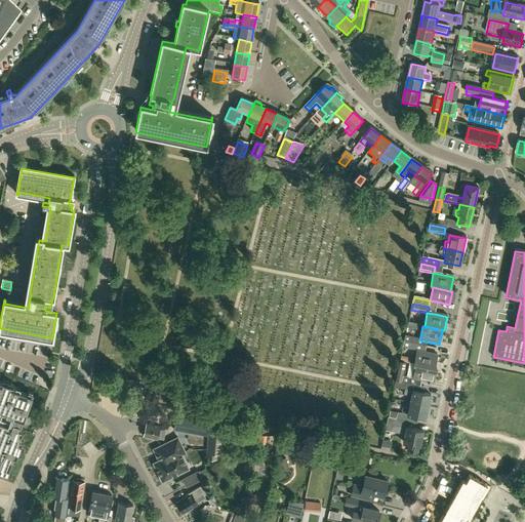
[(418,346),(419,340),(405,337),(404,343),(418,346)]
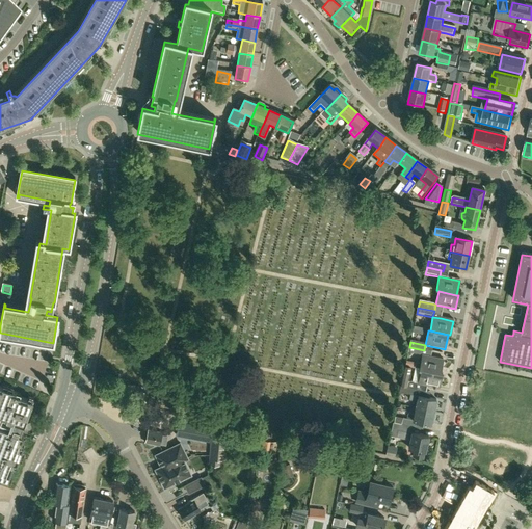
[(408,353),(422,356),(423,355),(424,350),(409,347),(408,353)]
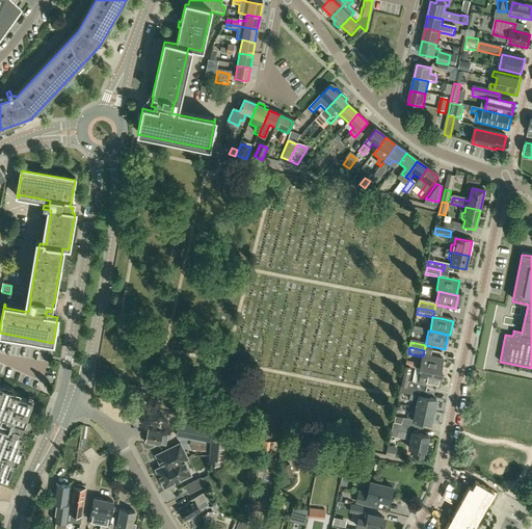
[(440,374),(443,361),(423,355),(422,356),(420,370),(422,370),(440,374)]
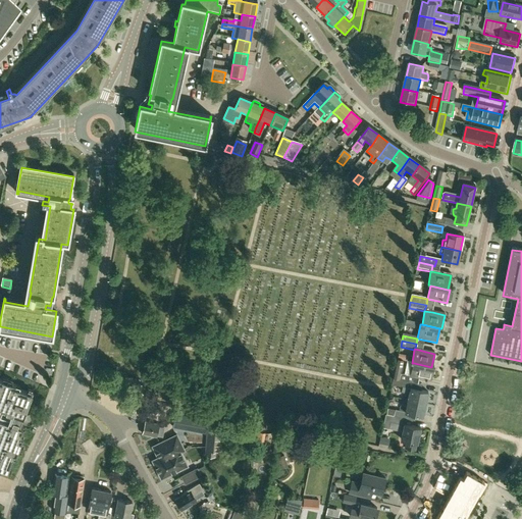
[(398,361),(395,374),(394,380),(401,381),(408,382),(409,376),(400,375),(403,362),(398,361)]
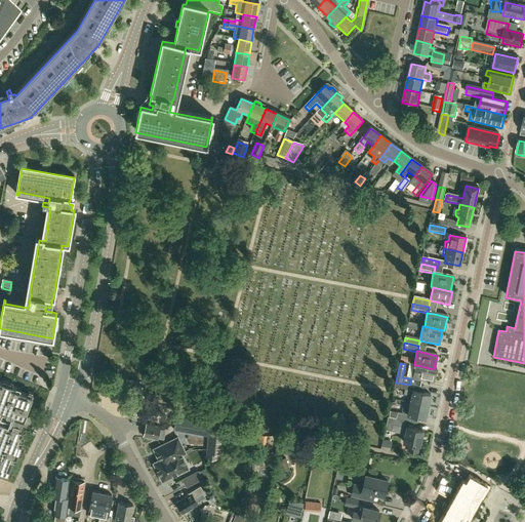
[(436,370),(434,369),(416,365),(413,379),(433,384),(436,370)]
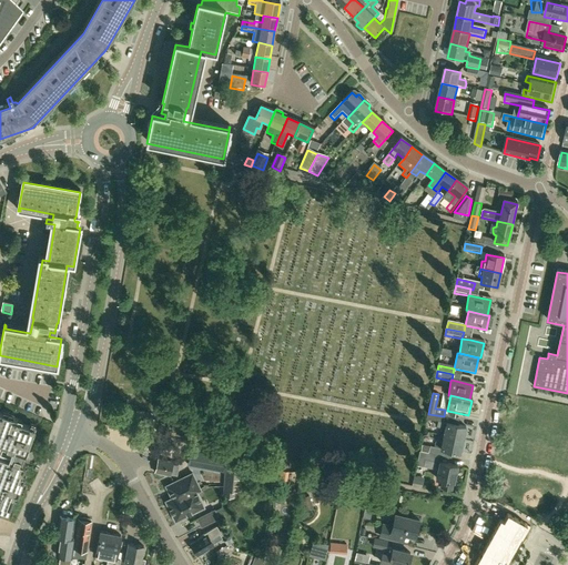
[(22,466),(34,431),(16,424),(17,421),(0,414),(0,444),(7,446),(6,450),(11,452),(8,462),(0,458),(0,512),(8,515),(14,496),(18,497),(24,477),(21,476),(24,467),(22,466)]
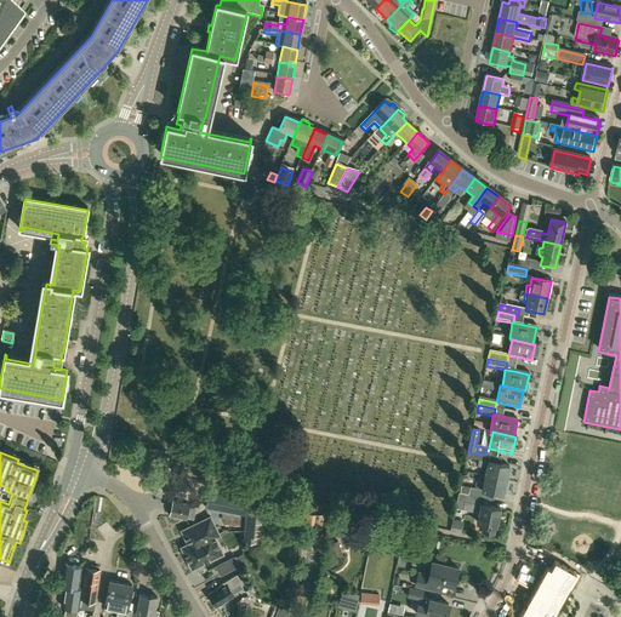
[(477,453),(476,461),(482,462),(480,469),(486,470),(484,478),(506,483),(508,468),(496,466),(497,458),(485,455),(477,453)]
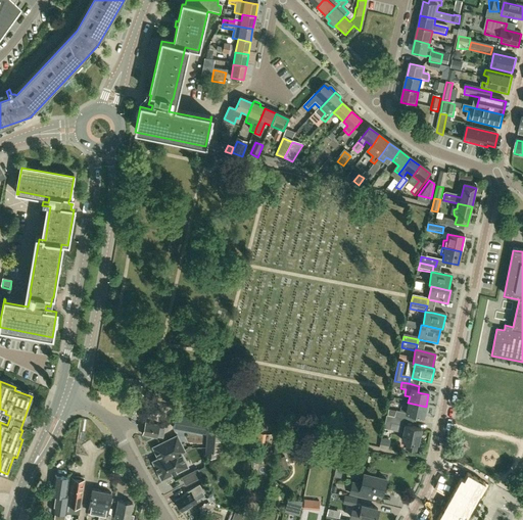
[(423,419),(426,407),(408,403),(407,410),(401,409),(400,414),(395,413),(394,419),(411,422),(413,416),(423,419)]
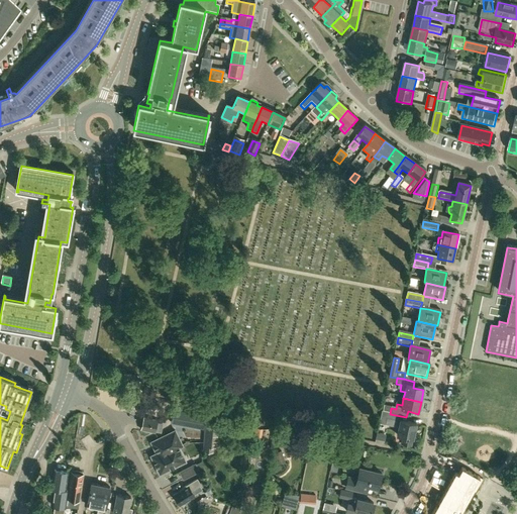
[(204,432),(206,418),(173,411),(171,425),(204,432)]
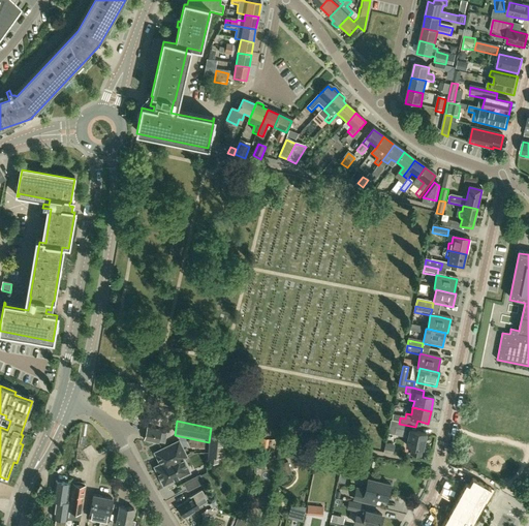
[(415,427),(399,424),(392,422),(389,434),(395,435),(397,437),(407,439),(405,447),(412,449),(410,456),(419,458),(422,451),(423,451),(426,435),(416,433),(417,428),(415,427)]
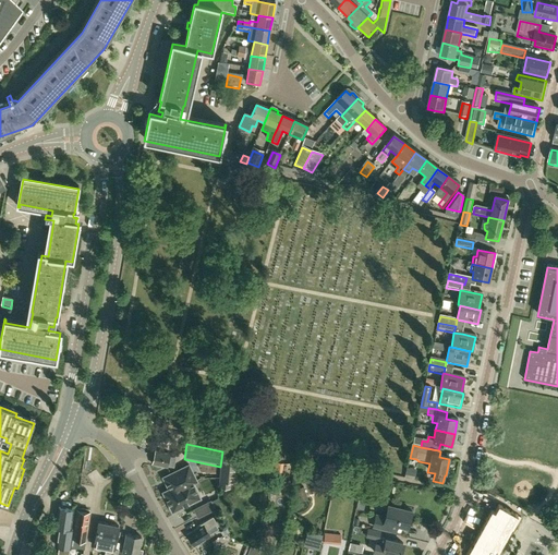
[(167,470),(170,457),(170,456),(156,453),(153,467),(167,470)]
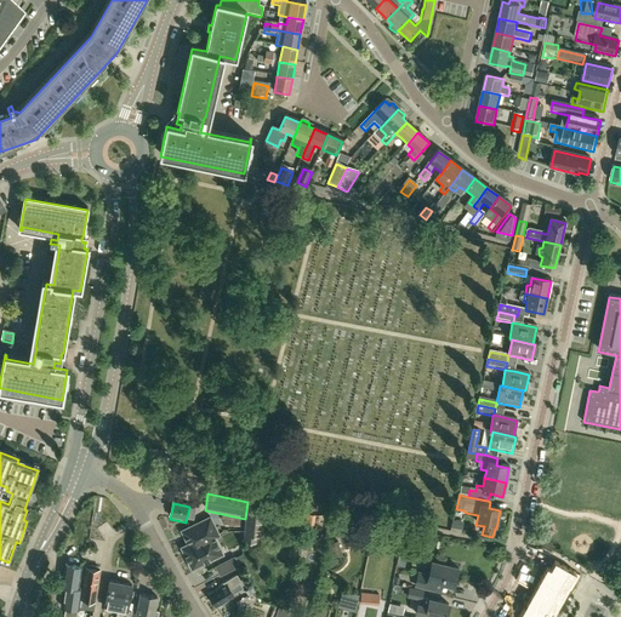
[(261,538),(263,514),(249,513),(245,544),(255,546),(256,538),(261,538)]
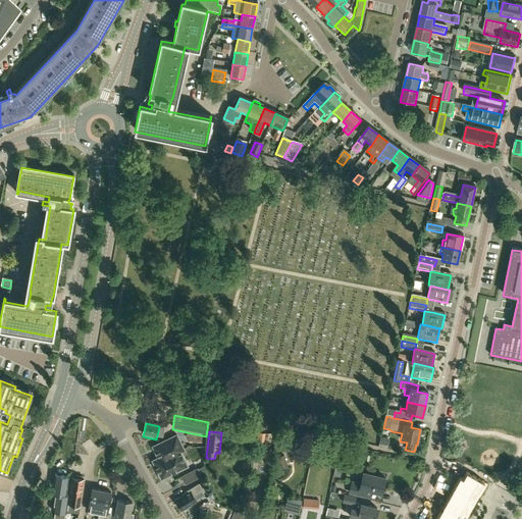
[(161,480),(180,471),(188,467),(180,453),(180,452),(181,453),(181,452),(181,451),(175,438),(174,437),(174,438),(154,448),(153,449),(158,459),(153,462),(161,480)]
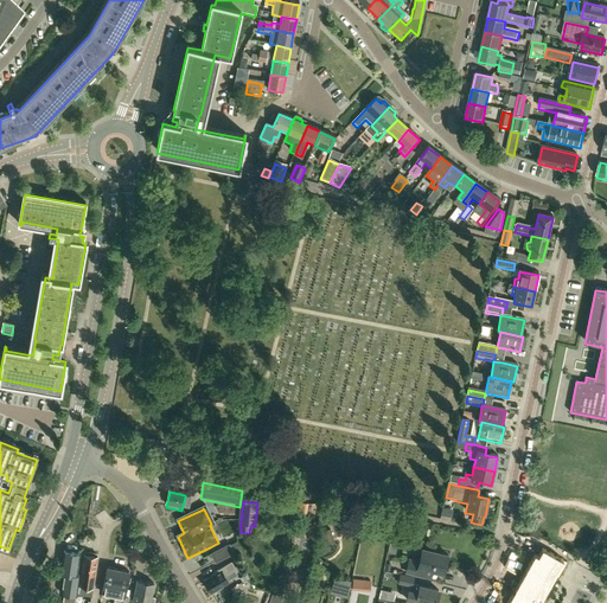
[(325,545),(333,541),(331,532),(321,536),(325,545)]
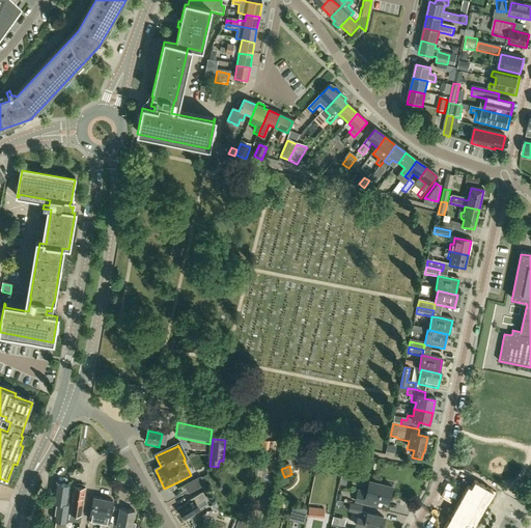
[(254,477),(246,475),(245,483),(253,484),(254,477)]
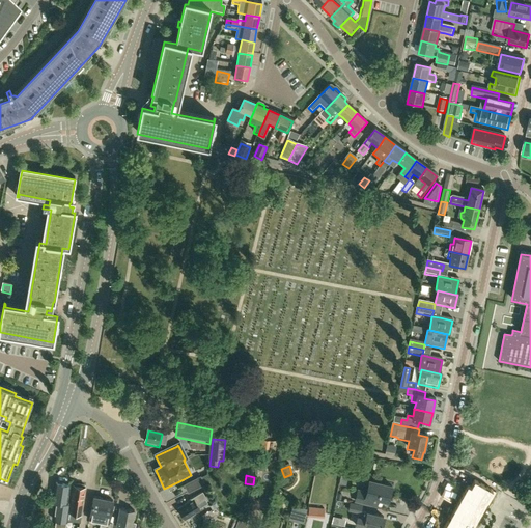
[(185,487),(189,494),(204,485),(201,478),(185,487)]
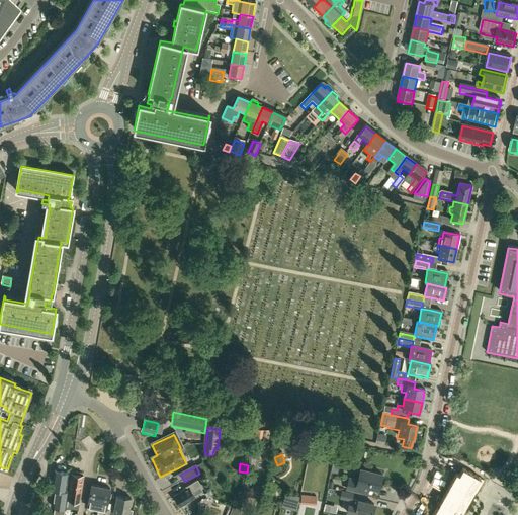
[(377,492),(381,476),(360,470),(357,482),(348,480),(346,491),(359,494),(360,487),(377,492)]
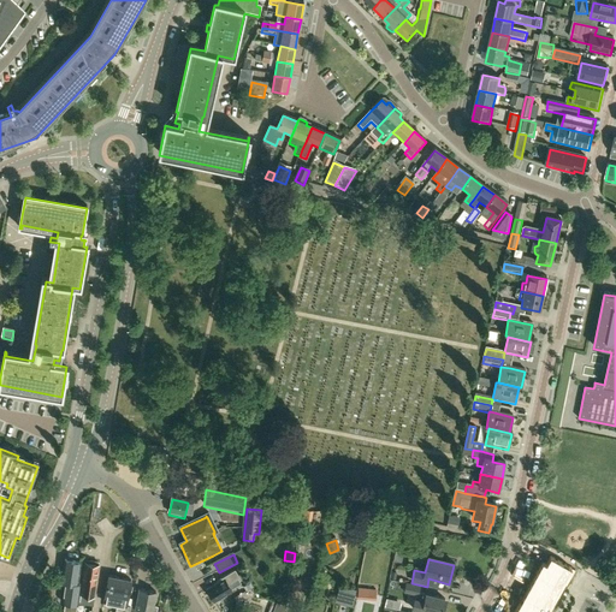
[(550,611),(563,588),(567,590),(575,574),(550,560),(546,568),(543,565),(516,611),(550,611)]
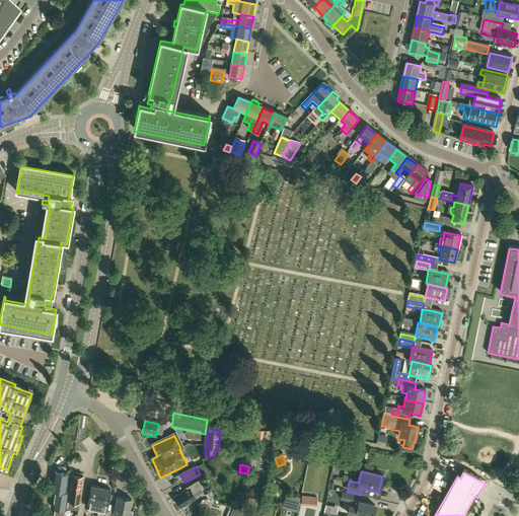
[(65,494),(68,475),(55,473),(52,492),(56,493),(53,510),(55,510),(54,515),(65,515),(68,494),(65,494)]
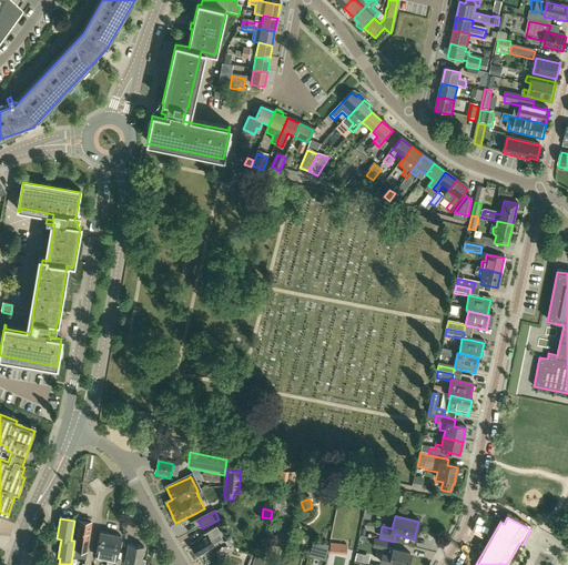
[(89,541),(92,524),(79,522),(74,551),(88,552),(89,541)]
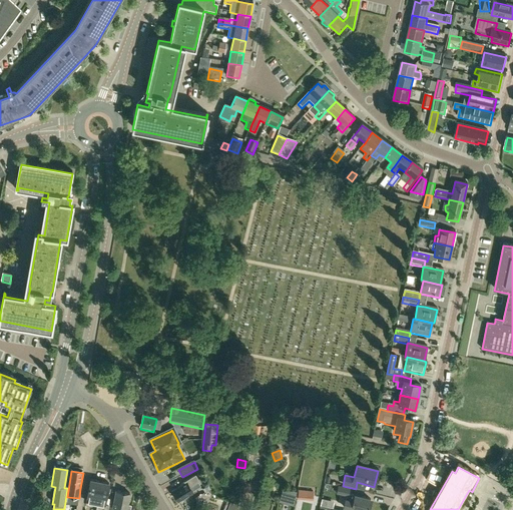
[(189,489),(199,483),(194,476),(180,485),(181,487),(171,493),(178,504),(193,494),(189,489)]
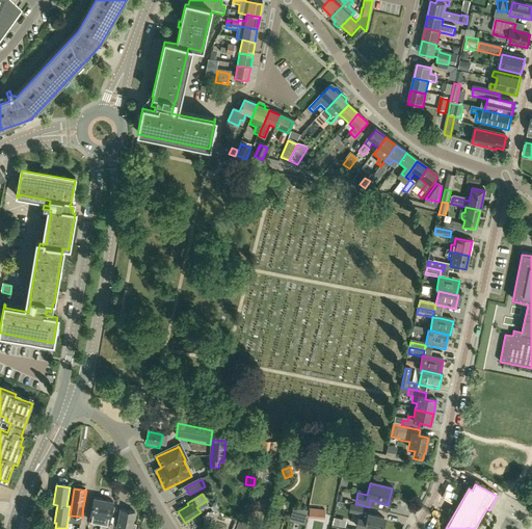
[(112,528),(113,526),(108,525),(113,503),(94,499),(89,522),(101,524),(100,528),(112,528)]
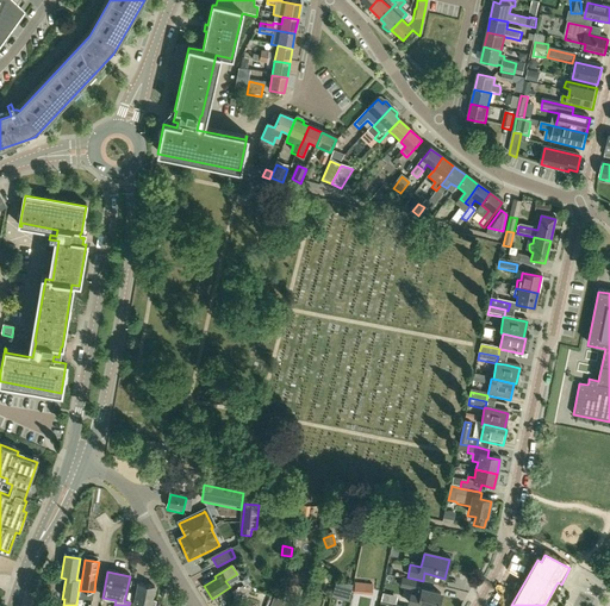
[(417,582),(402,580),(399,589),(415,593),(417,582)]
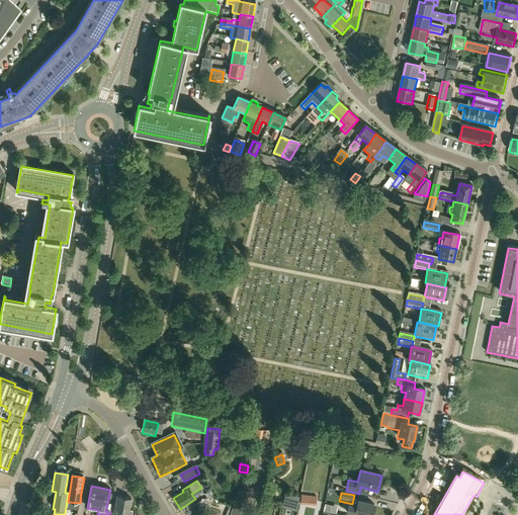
[(132,514),(133,512),(128,511),(131,500),(117,497),(114,514),(132,514)]
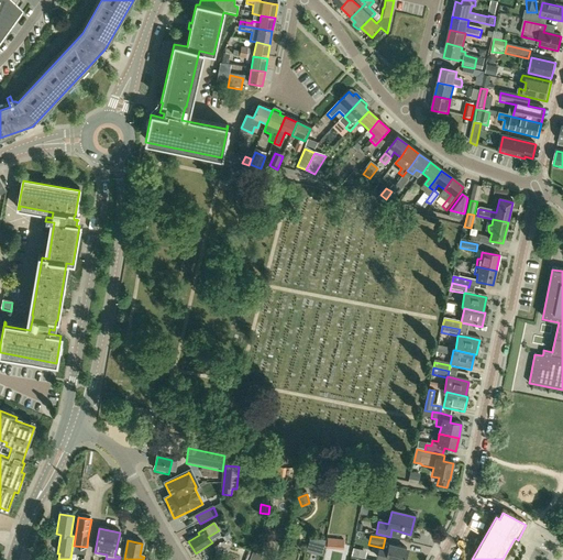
[(404,559),(406,550),(388,545),(387,551),(379,549),(376,559),(404,559)]
